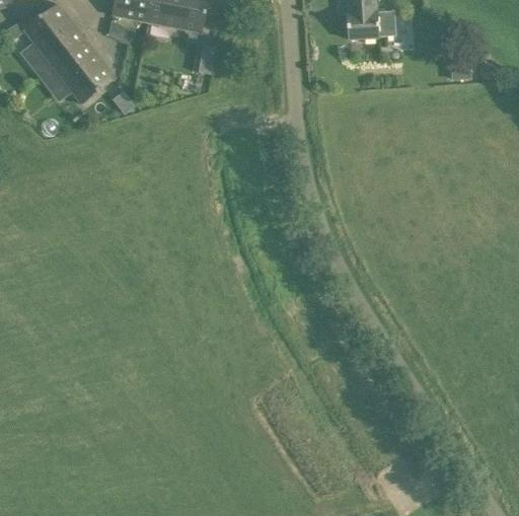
[(114,0),(112,13),(148,21),(152,0),(114,0)]
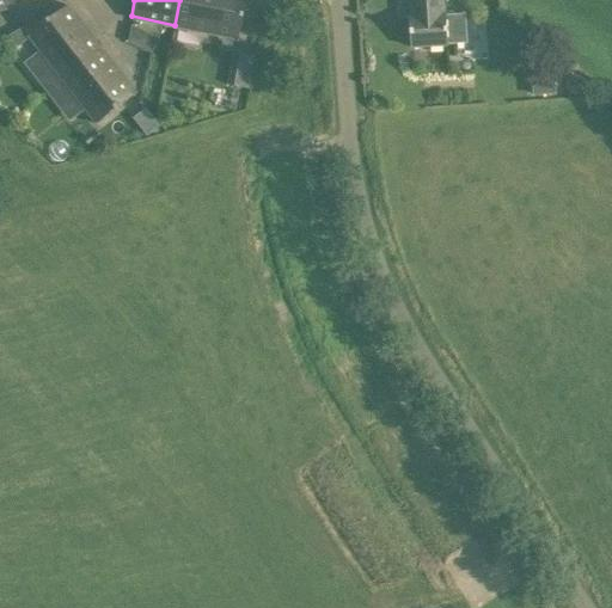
[(179,0),(175,25),(238,37),(244,0),(179,0)]
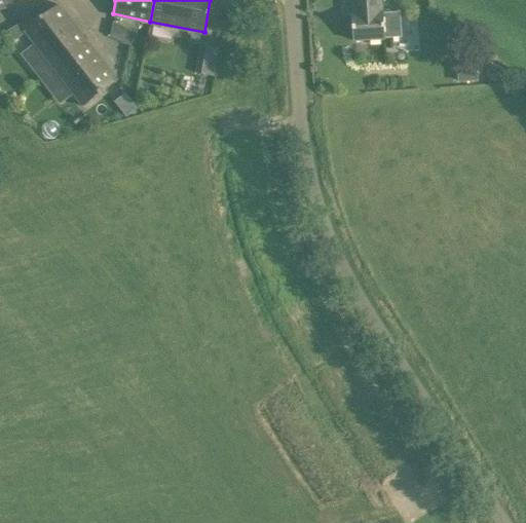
[(380,10),(379,0),(350,0),(352,12),(350,12),(352,39),(401,35),(399,9),(380,10)]
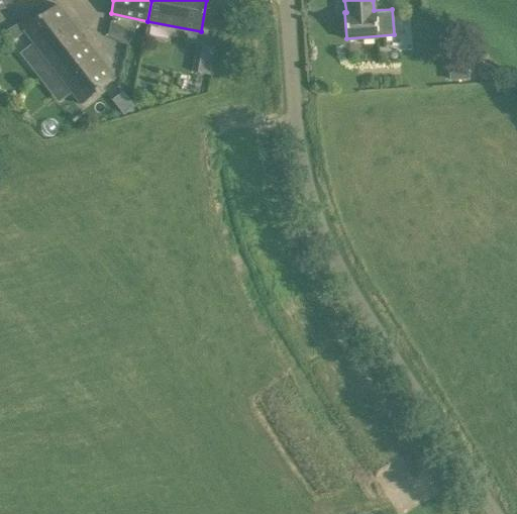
[(53,66),(86,39),(57,2),(23,28),(53,66)]
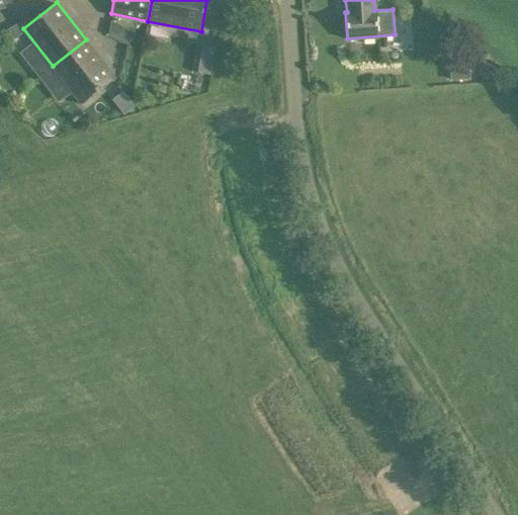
[(108,32),(115,35),(120,24),(111,20),(108,32)]
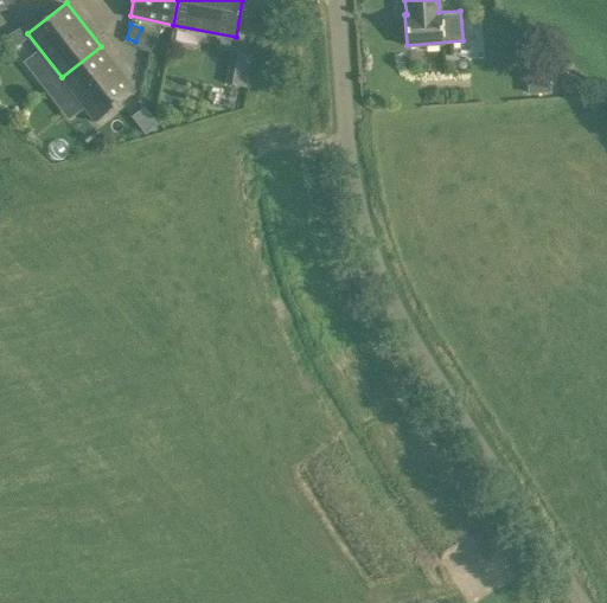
[(62,77),(96,121),(134,90),(101,46),(62,77)]
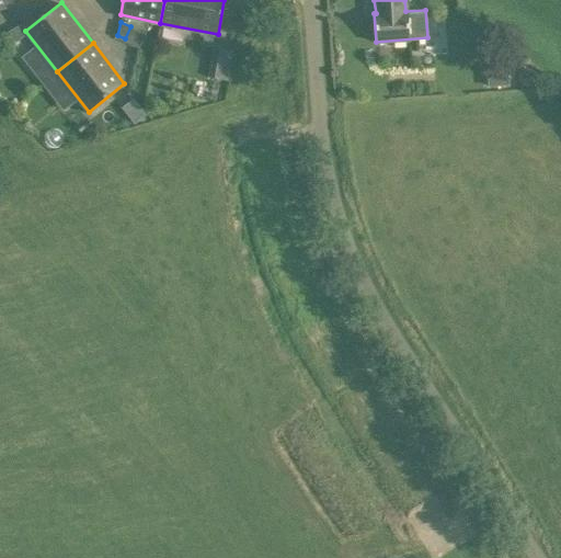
[(230,77),(237,47),(215,43),(209,72),(230,77)]
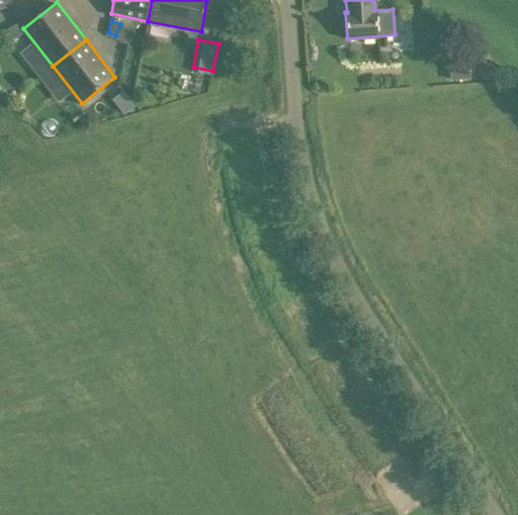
[(136,105),(123,90),(112,99),(124,114),(136,105)]
